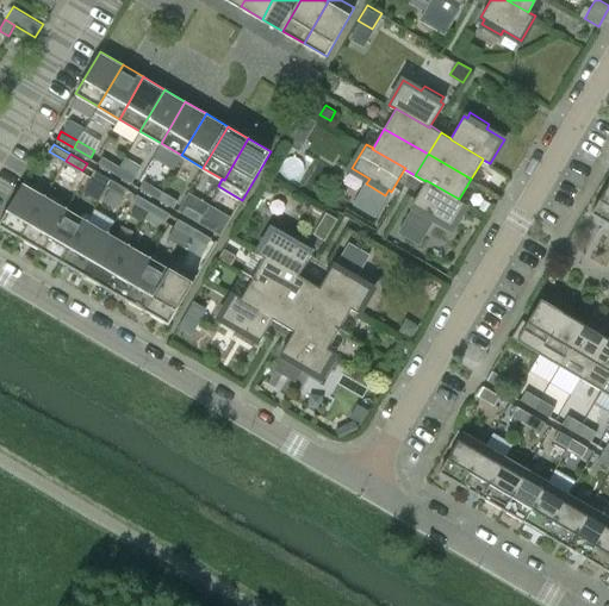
[(98,163),(116,173),(119,164),(103,155),(98,163)]
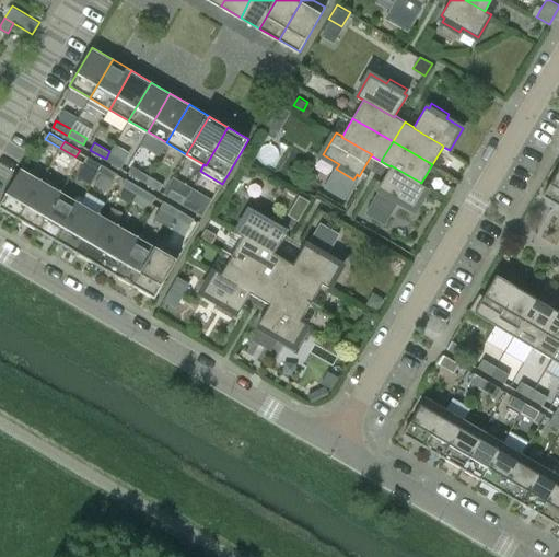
[(125,160),(109,151),(106,159),(120,167),(125,160)]
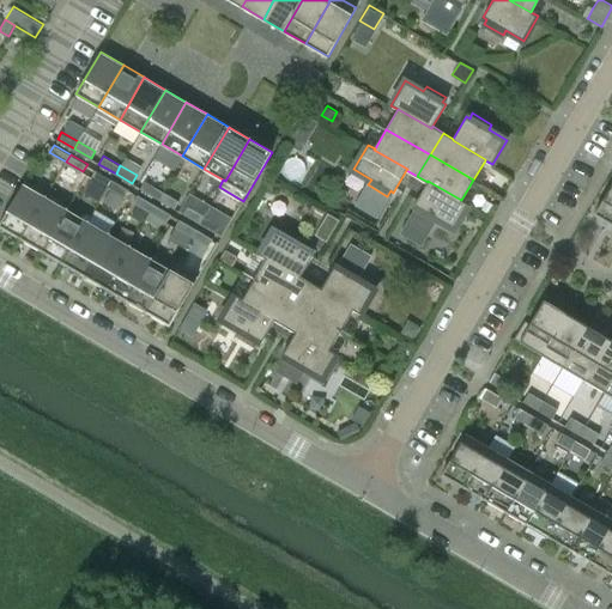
[(91,177),(108,187),(113,180),(96,170),(91,177)]
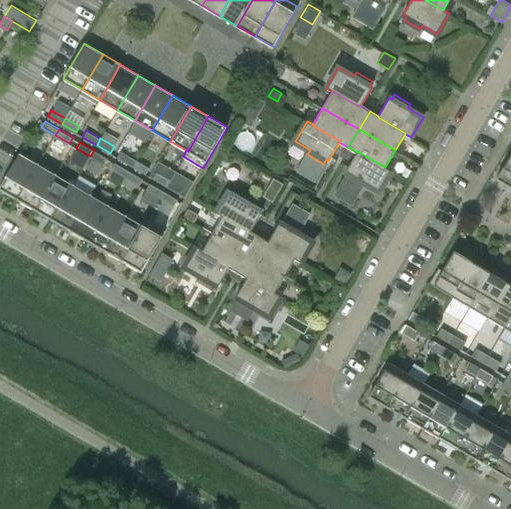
[(108,158),(94,150),(90,156),(104,164),(108,158)]
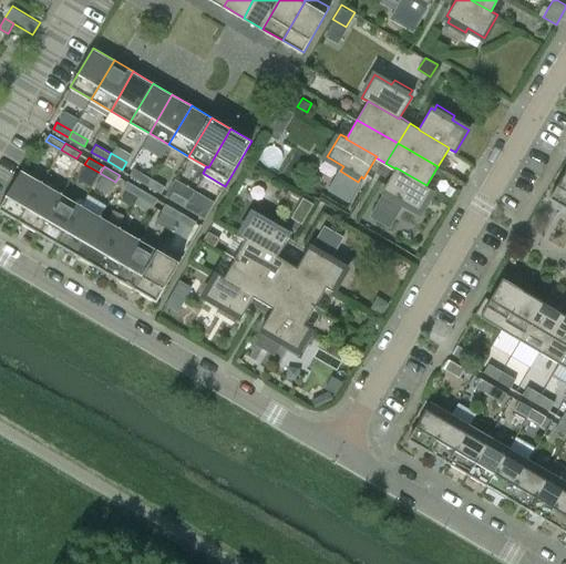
[(131,174),(146,183),(151,176),(134,167),(131,174)]
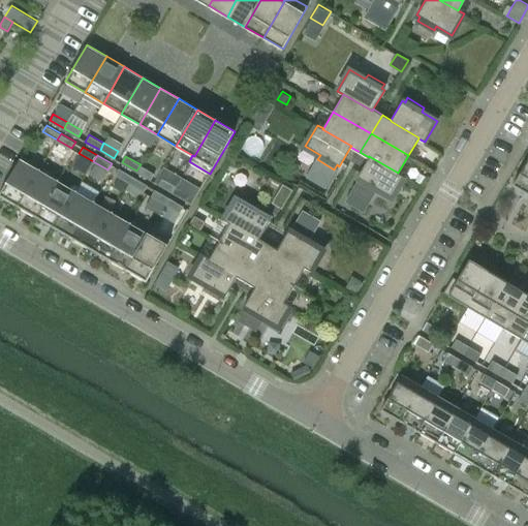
[(404,176),(398,173),(369,156),(369,157),(358,177),(360,179),(358,183),(374,192),(376,188),(392,197),(404,176)]
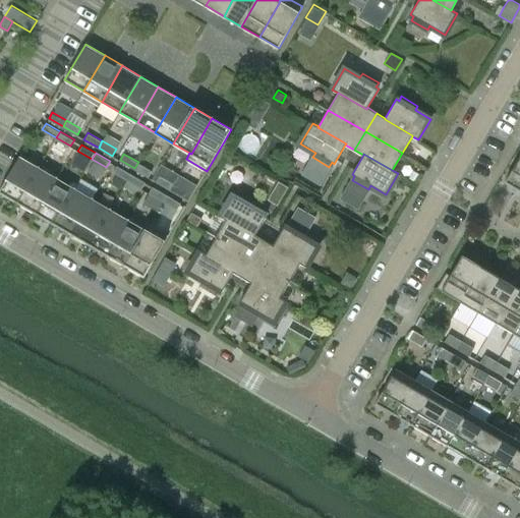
[(0,189),(0,191),(18,203),(39,167),(20,156),(0,189)]
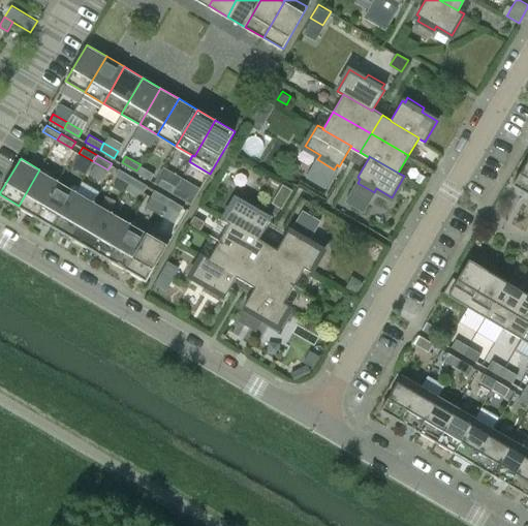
[(527,158),(513,184),(527,192),(527,158)]
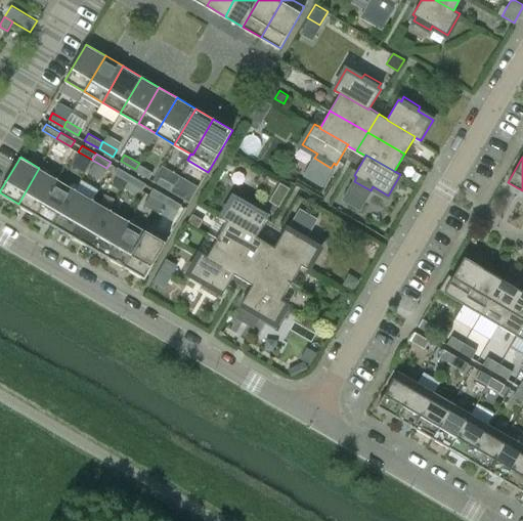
[(154,171),(139,163),(135,169),(149,178),(154,171)]
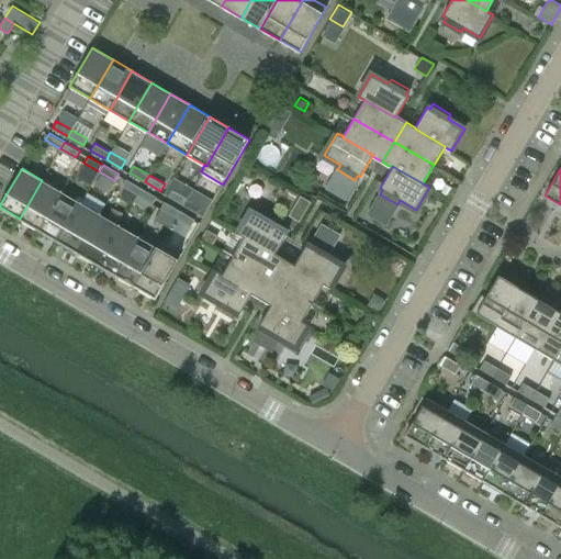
[(122,185),(137,194),(142,187),(126,178),(122,185)]
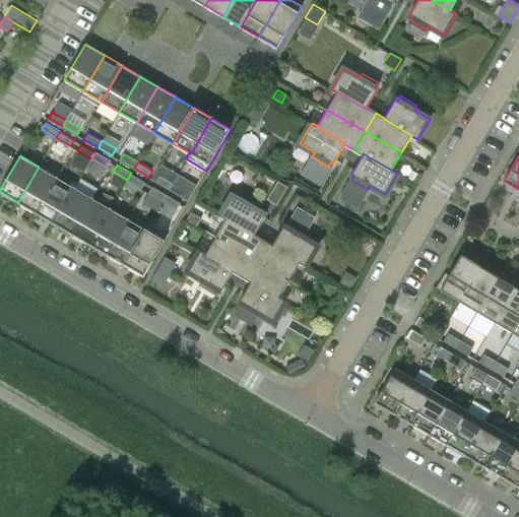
[(39,167),(18,202),(36,212),(57,177),(39,167)]
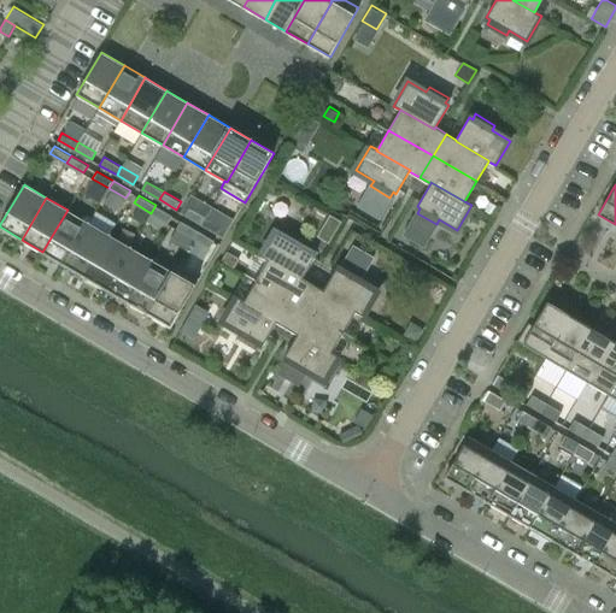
[(172,214),(156,205),(151,213),(147,219),(159,227),(166,222),(168,222),(172,214)]
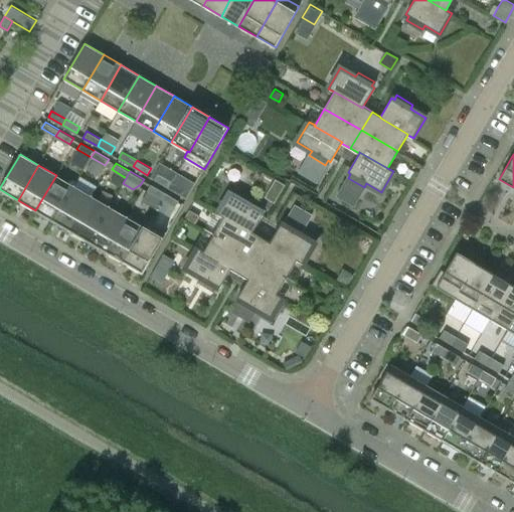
[(168,187),(172,181),(157,172),(154,179),(168,187)]
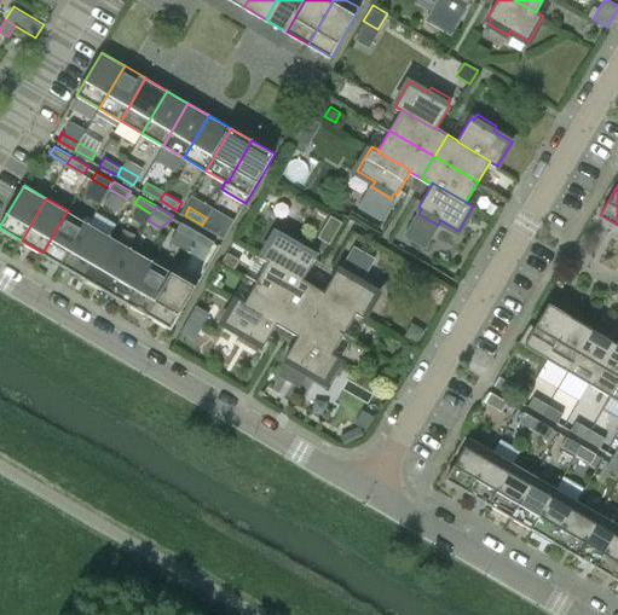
[(68,210),(42,253),(64,266),(88,224),(68,210)]
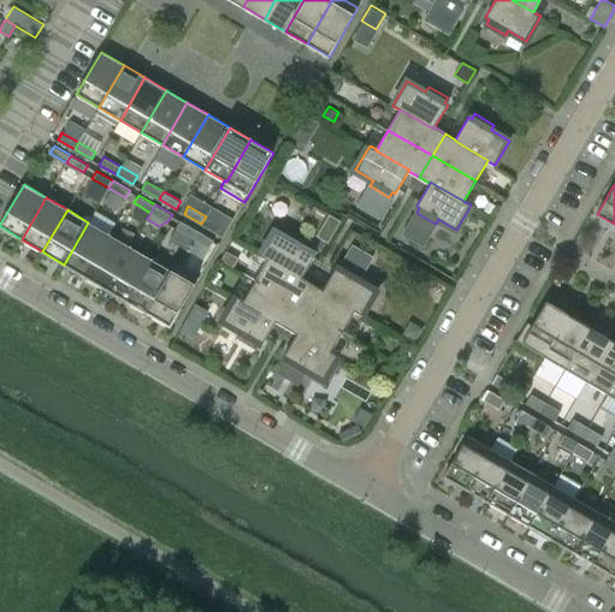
[(330,213),(317,236),(329,243),(342,220),(330,213)]
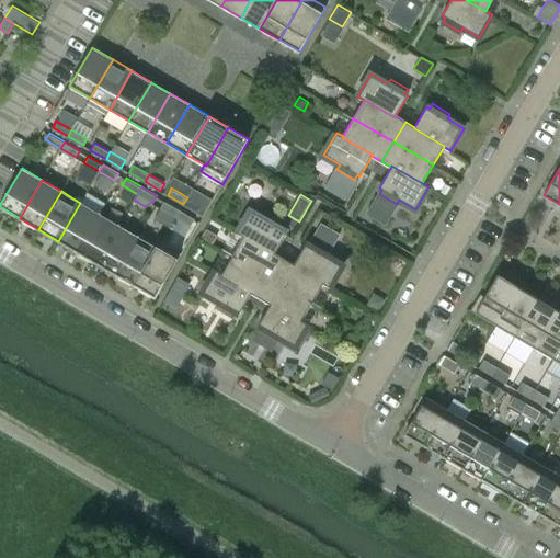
[(187,197),(183,204),(198,213),(203,206),(187,197)]
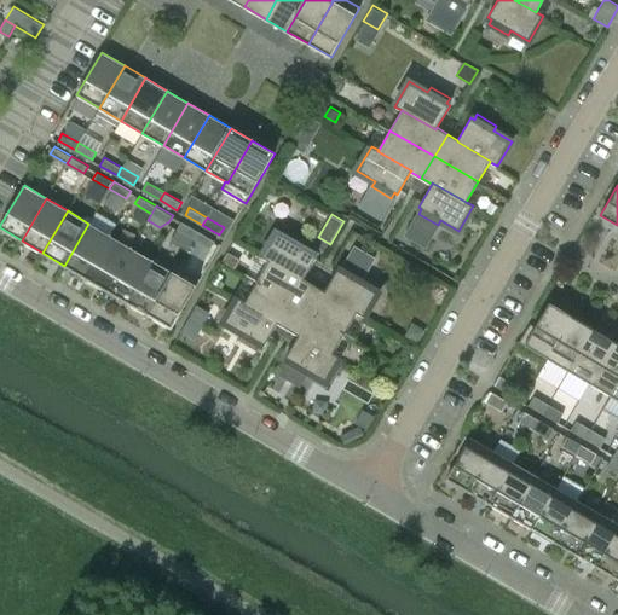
[(178,228),(194,238),(198,231),(182,221),(178,228)]
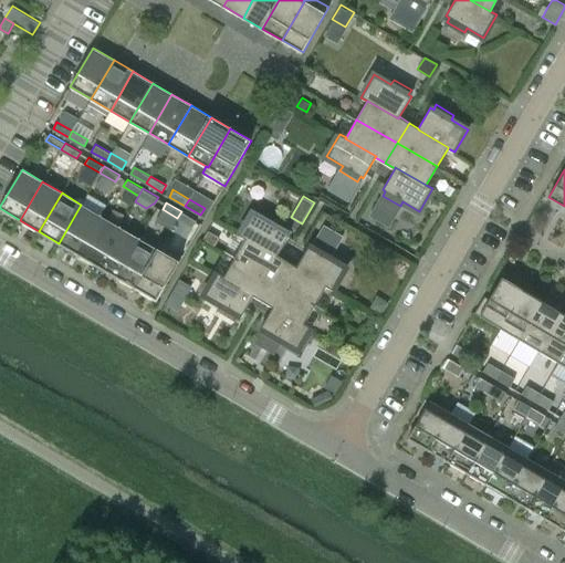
[(81,205),(59,243),(77,254),(101,216),(81,205)]
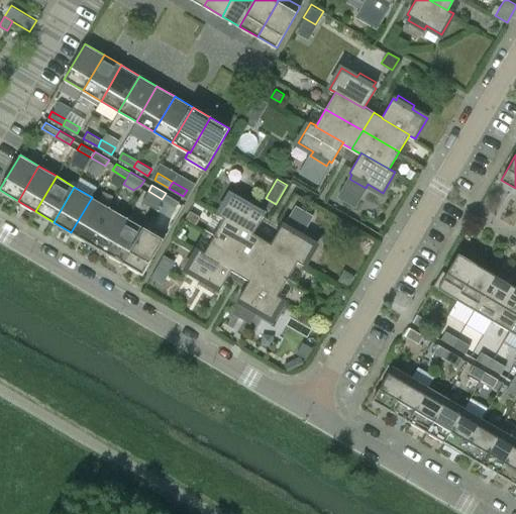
[(180,201),(166,193),(162,199),(176,207),(180,201)]
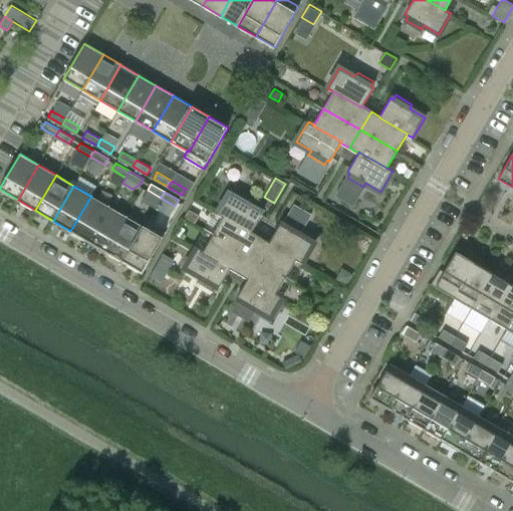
[(251,233),(252,231),(263,213),(260,211),(263,207),(247,197),(244,202),(229,193),(217,213),(223,217),(224,216),(251,233)]
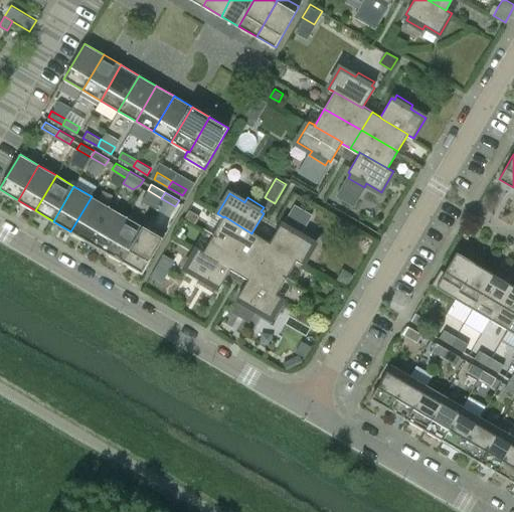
[(92,196),(70,231),(89,241),(110,206),(92,196)]
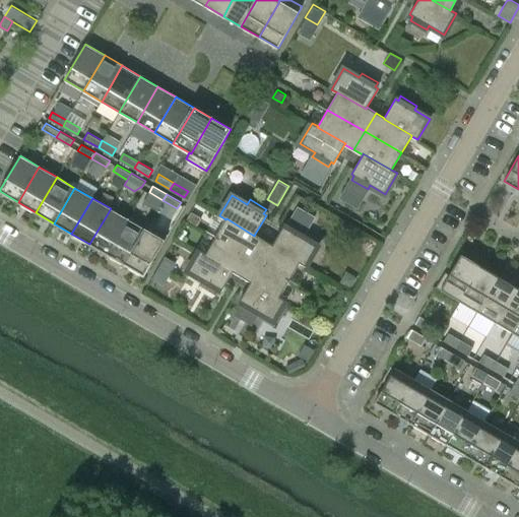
[(172,218),(177,208),(166,202),(160,211),(172,218)]
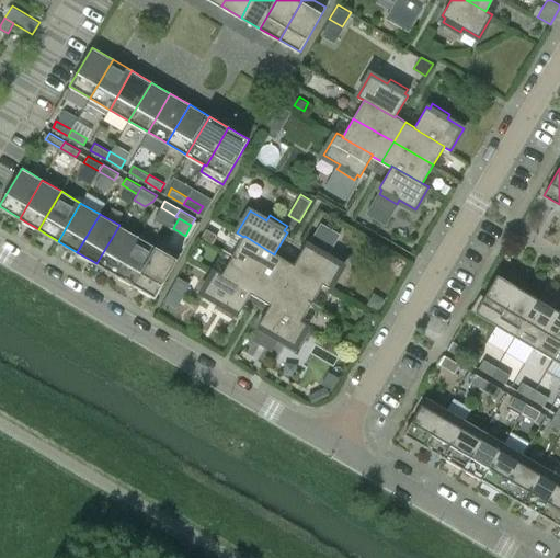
[(120,225),(96,263),(116,275),(138,237),(120,225)]
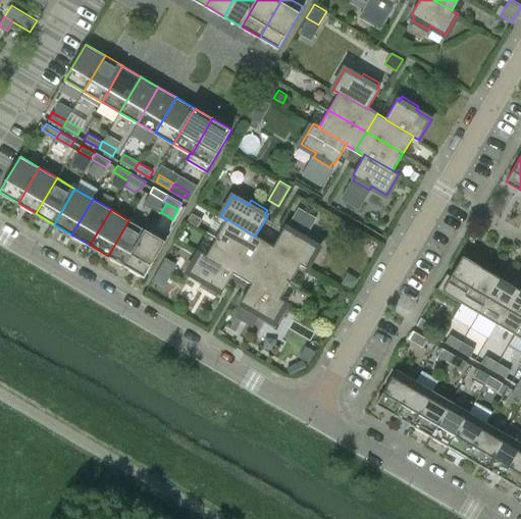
[(203,218),(192,212),(188,219),(199,225),(203,218)]
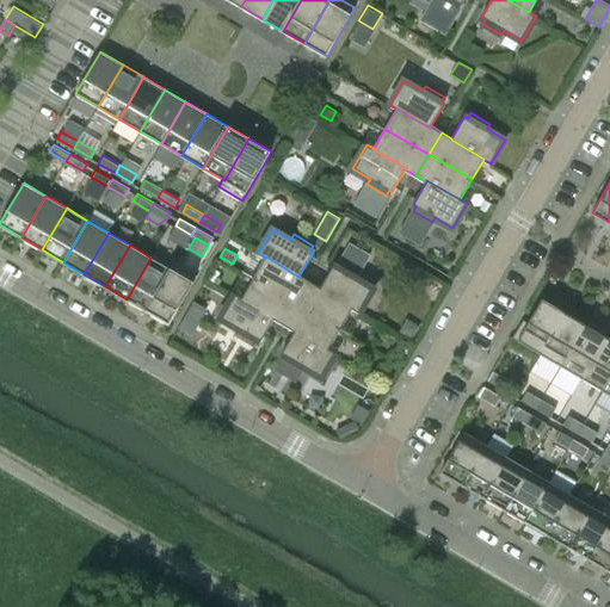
[(253,278),(297,303),(310,280),(300,274),(299,277),(266,256),(265,258),(253,278)]
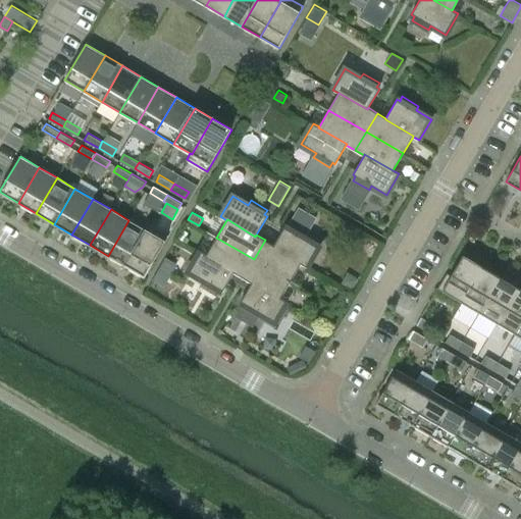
[(147,230),(146,229),(128,220),(108,256),(125,266),(147,230)]
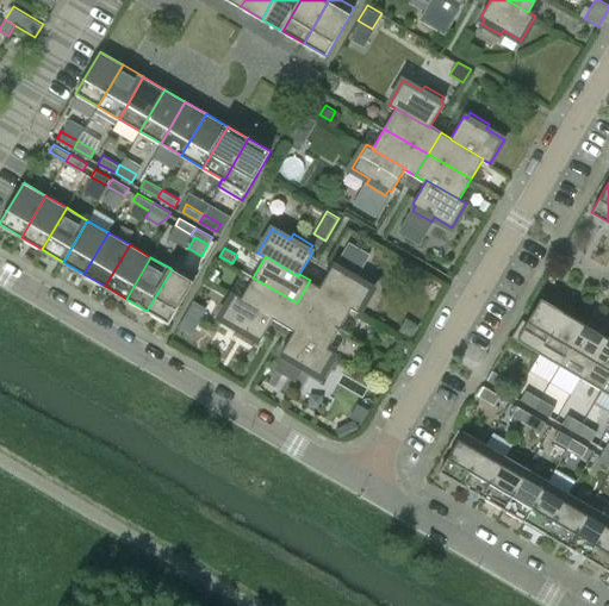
[(174,261),(171,268),(172,269),(147,311),(169,324),(198,275),(174,261)]
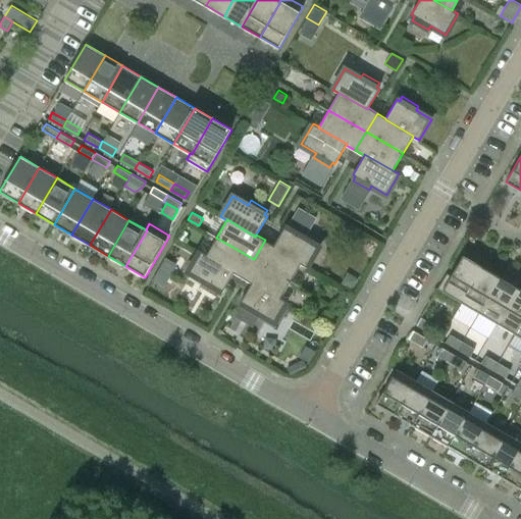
[(301,263),(307,267),(319,246),(304,238),(307,232),(291,223),(288,227),(284,226),(273,246),(273,247),(301,263)]
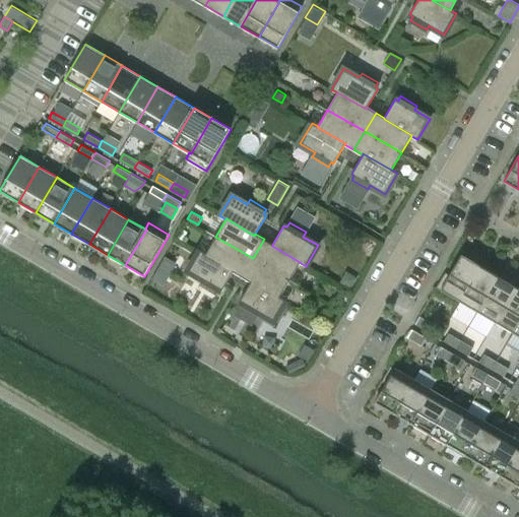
[(242,276),(253,258),(215,237),(206,253),(205,254),(234,270),(233,271),(242,276)]
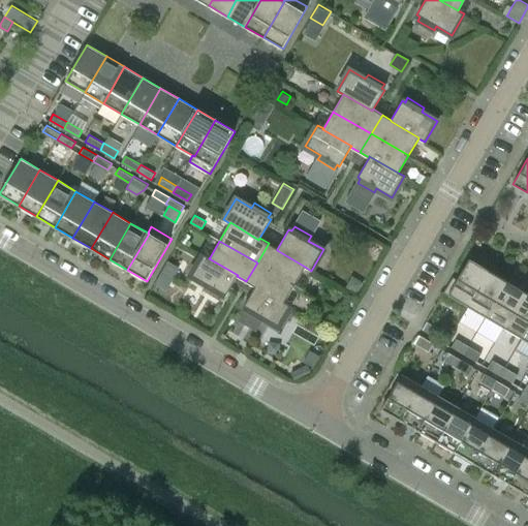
[(269,243),(257,263),(294,284),(305,267),(277,250),(277,249),(269,243)]
